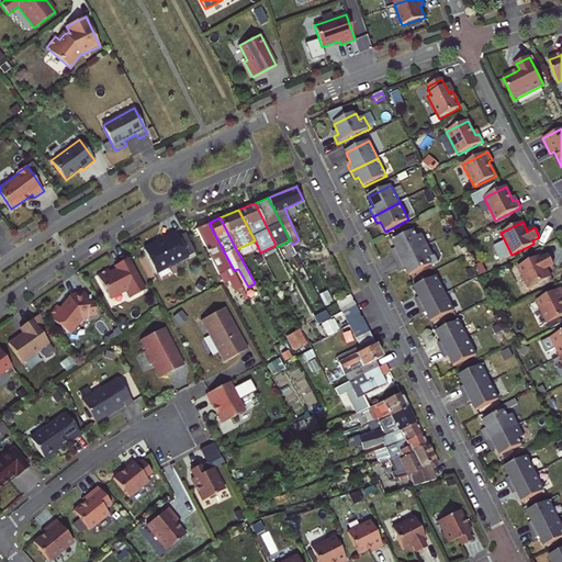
[(209,223),(197,227),(222,278),(227,276),(236,294),(244,290),(234,270),(209,223)]
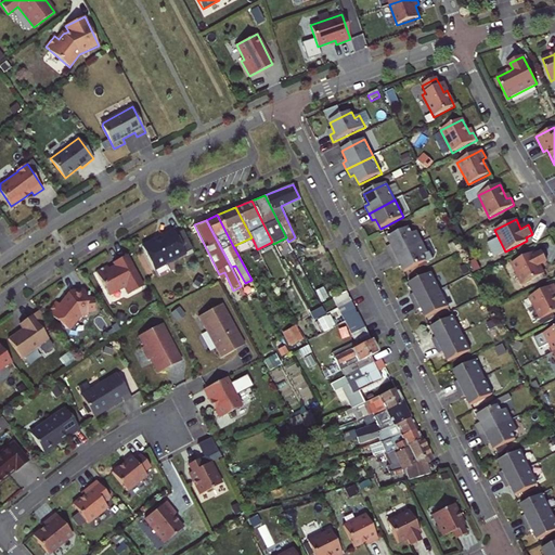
[(385,247),(390,258),(423,243),(417,232),(412,234),(409,228),(387,239),(390,245),(385,247)]
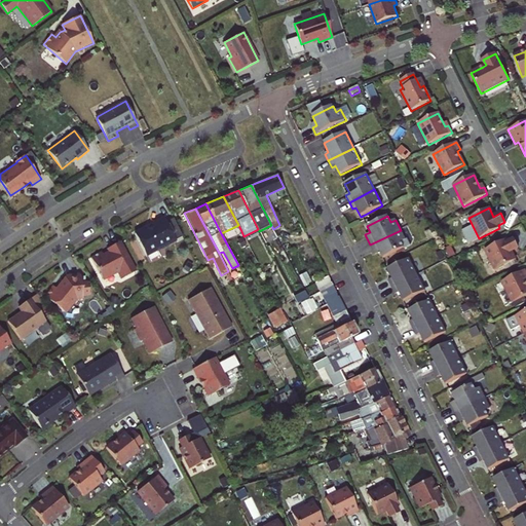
[(134,233),(145,256),(175,240),(164,219),(134,233)]
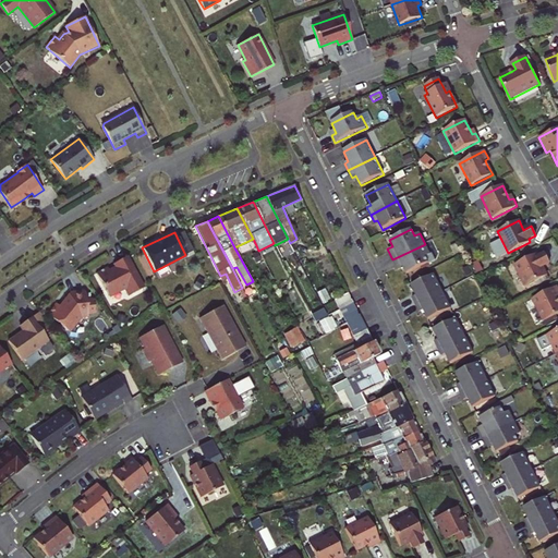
[(425,244),(392,259),(398,271),(403,268),(407,275),(428,264),(425,257),(431,255),(425,244)]
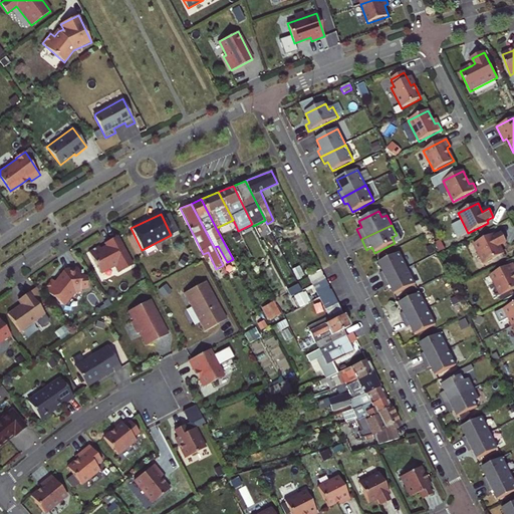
[(495,237),(494,234),(474,244),(484,264),(504,254),(499,246),(506,243),(502,234),(495,237)]
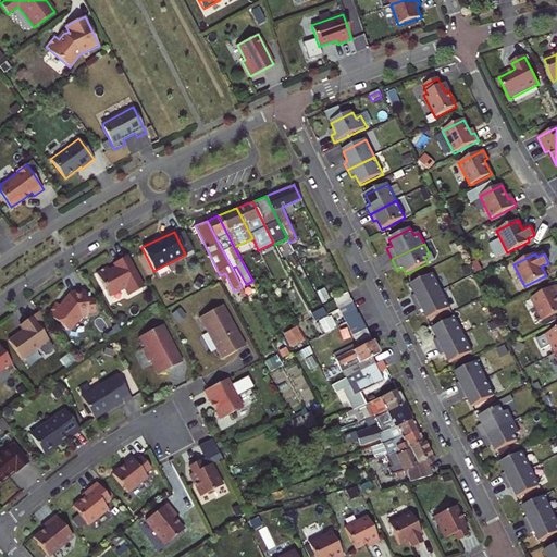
[(96,273),(109,297),(124,288),(128,296),(144,287),(127,257),(113,264),(115,268),(110,271),(108,267),(96,273)]
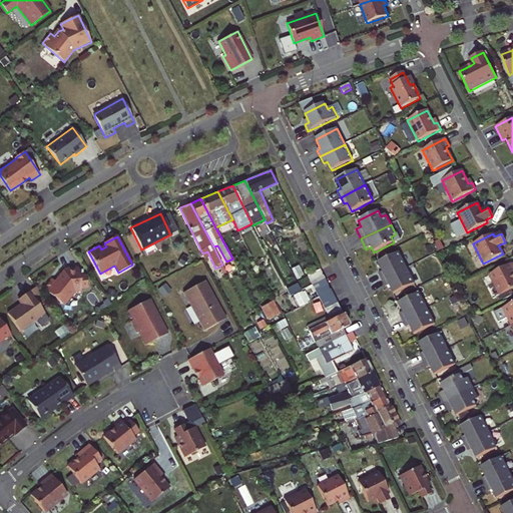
[(379,274),(382,281),(407,269),(399,252),(378,264),(382,273),(379,274)]
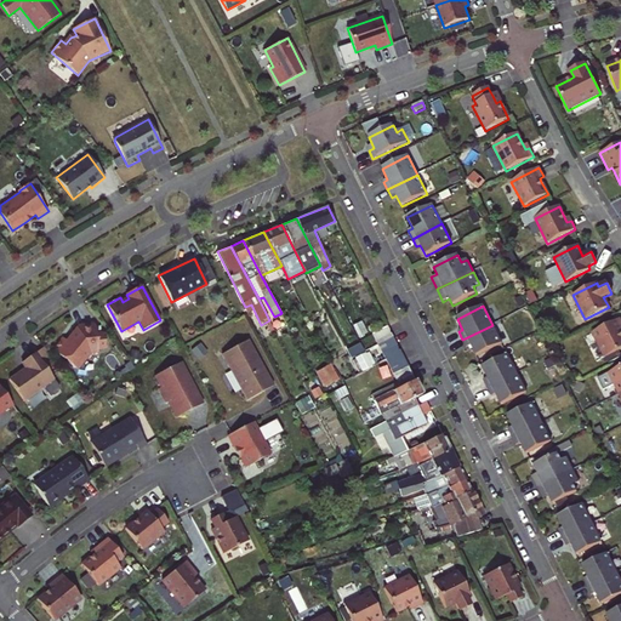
[(592,332),(604,358),(620,349),(620,330),(620,329),(620,320),(620,319),(592,332)]
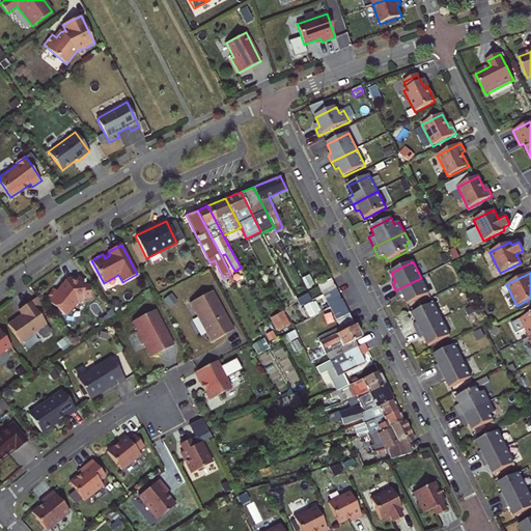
[(318,284),(323,294),(336,287),(331,277),(318,284)]
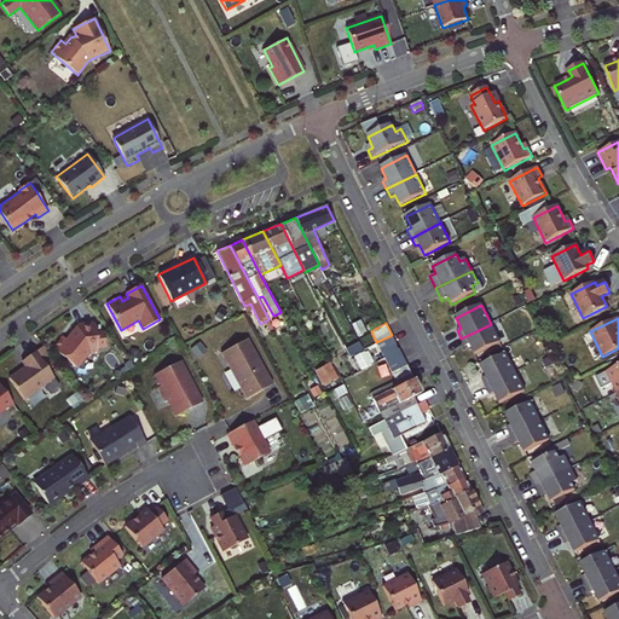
[(62,337),(52,350),(74,366),(77,366),(87,351),(94,353),(94,350),(103,350),(103,335),(94,335),(93,327),(93,324),(77,324),(77,328),(67,341),(62,337)]
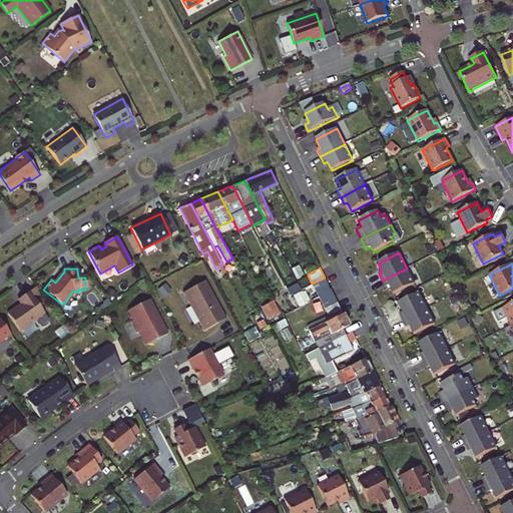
[(407,269),(382,281),(386,288),(389,286),(394,295),(415,284),(407,269)]
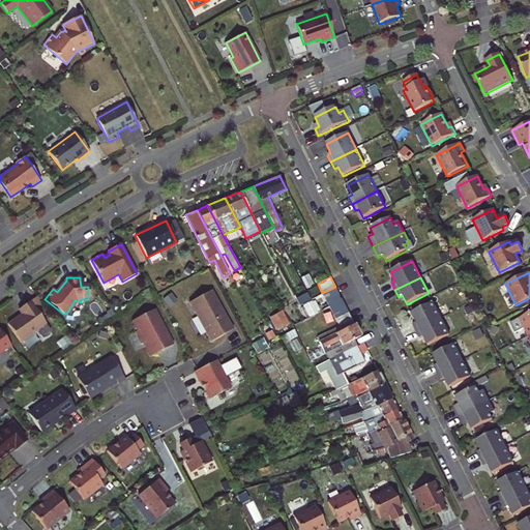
[(322,293),(325,299),(339,293),(335,287),(322,293)]
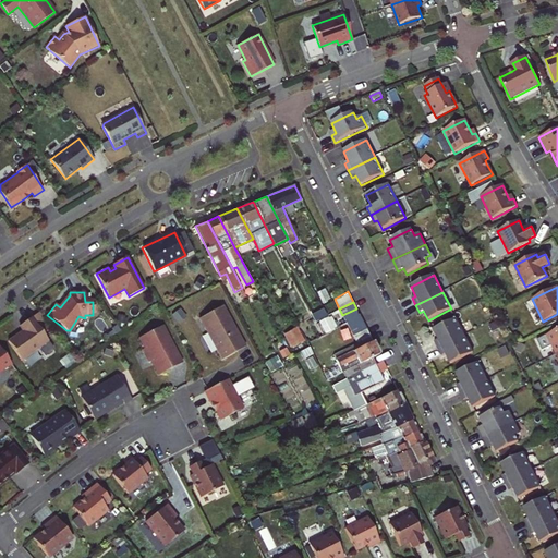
[(199,318),(222,360),(245,348),(237,331),(234,332),(230,325),(232,324),(222,306),(199,318)]
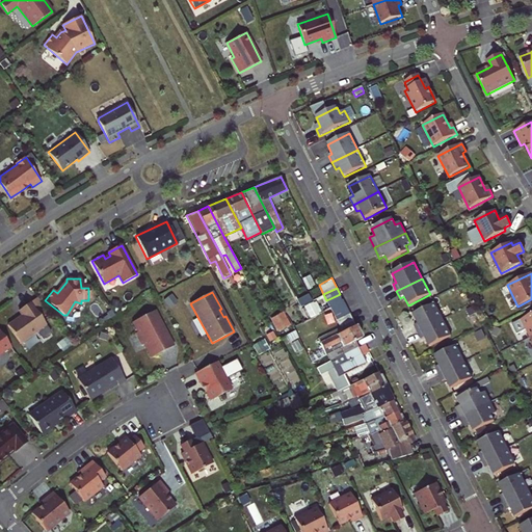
[(326,300),(329,307),(343,300),(340,294),(326,300)]
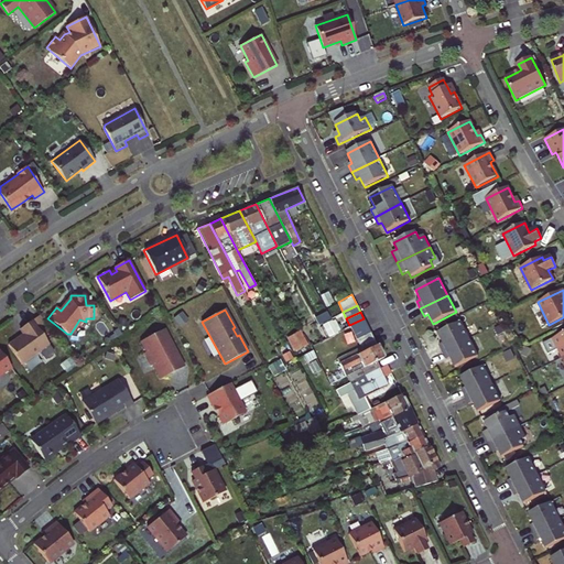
[(349,325),(353,332),(366,324),(364,318),(349,325)]
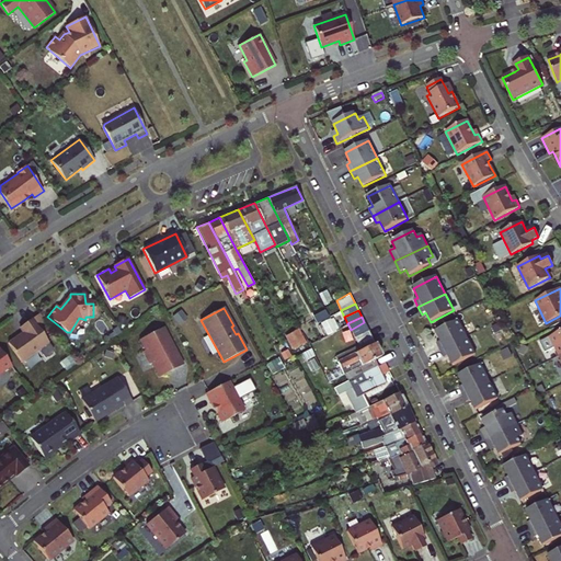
[(327,331),(335,329),(332,318),(323,320),(327,331)]
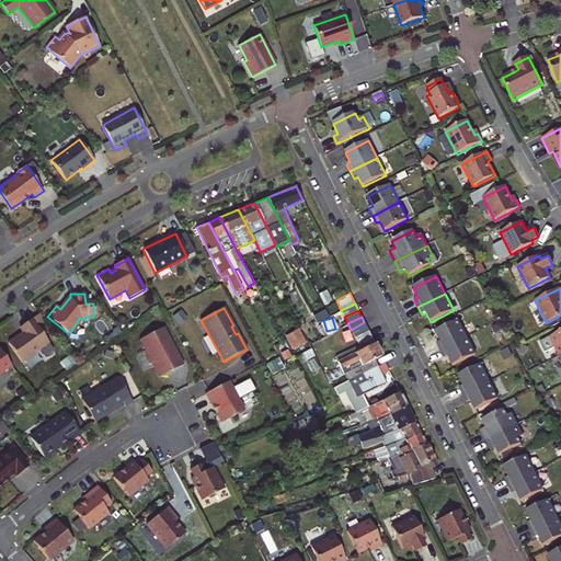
[(8,343),(22,362),(48,342),(32,319),(20,328),(23,332),(8,343)]
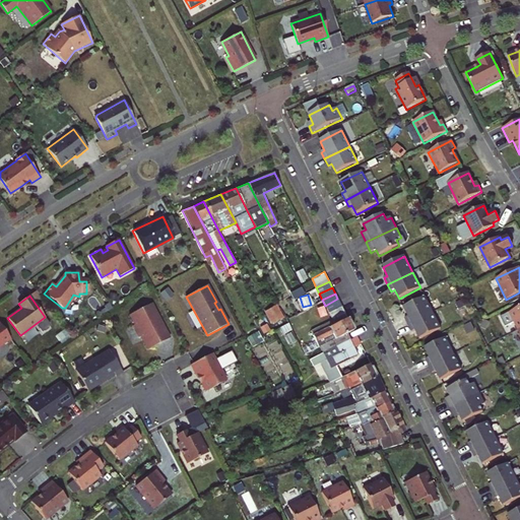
[(404,319),(408,325),(433,313),(425,297),(403,308),(408,317),(404,319)]
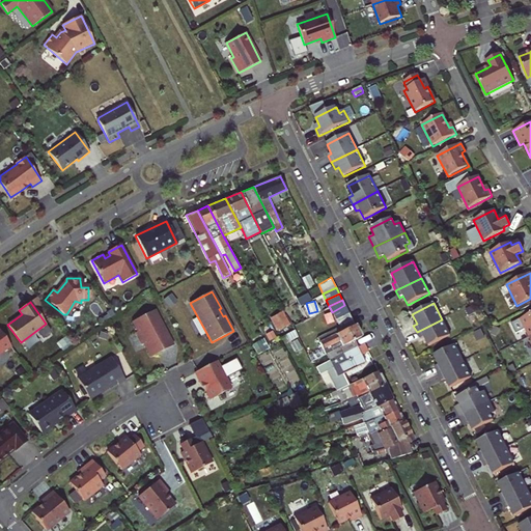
[(332,312),(335,318),(347,311),(344,305),(332,312)]
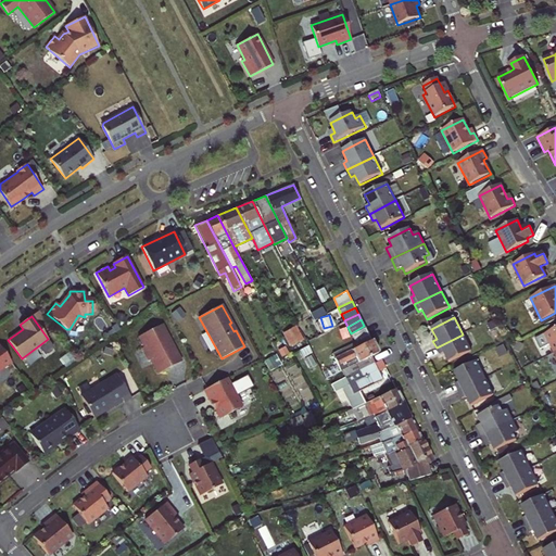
[(181,362),(162,325),(139,337),(144,346),(141,348),(149,361),(151,359),(159,374),(181,362)]
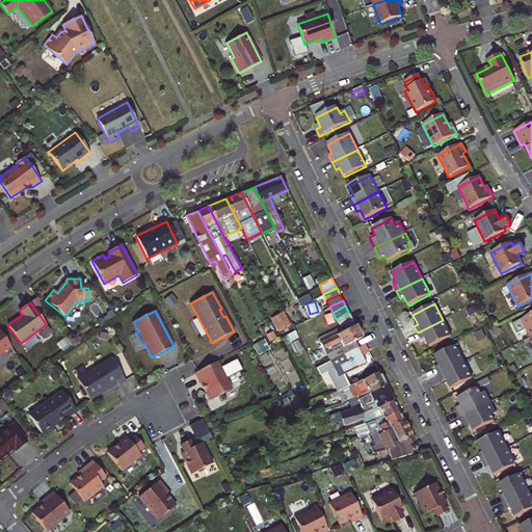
[(278,330),(291,324),(286,311),(272,316),(278,330)]
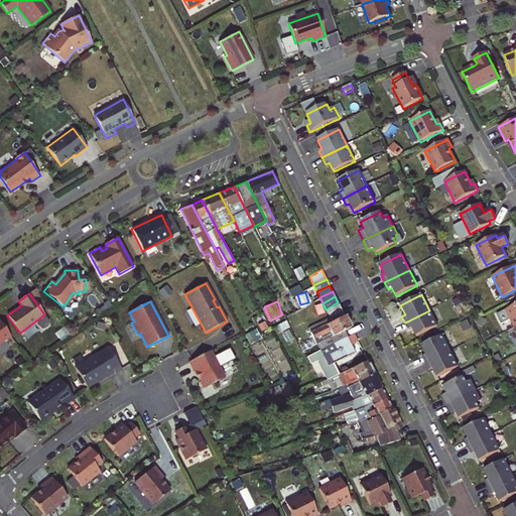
[(315,344),(316,343),(344,330),(350,327),(338,302),(326,309),(332,321),(309,332),(315,344)]
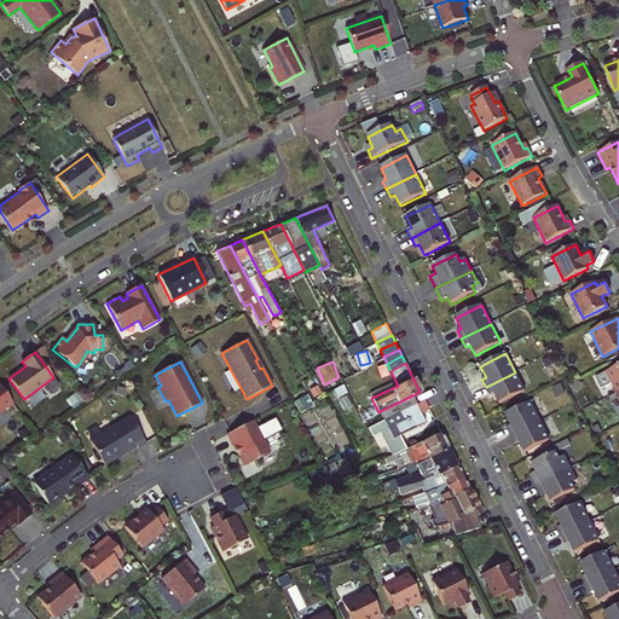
[(618,365),(606,372),(617,393),(618,392),(618,365)]
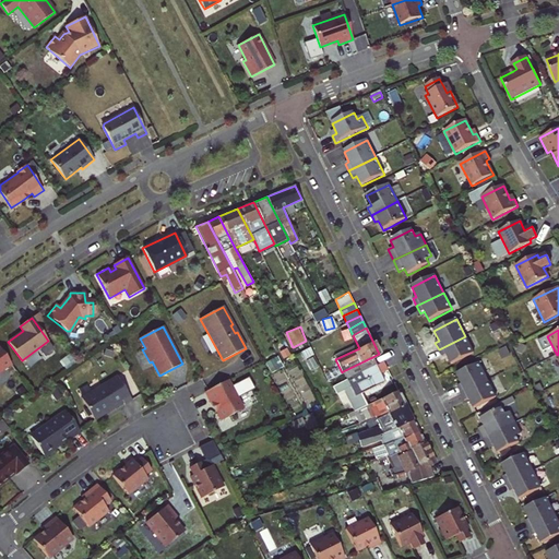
[(465,336),(439,349),(442,357),(445,355),(451,365),(474,354),(465,336)]
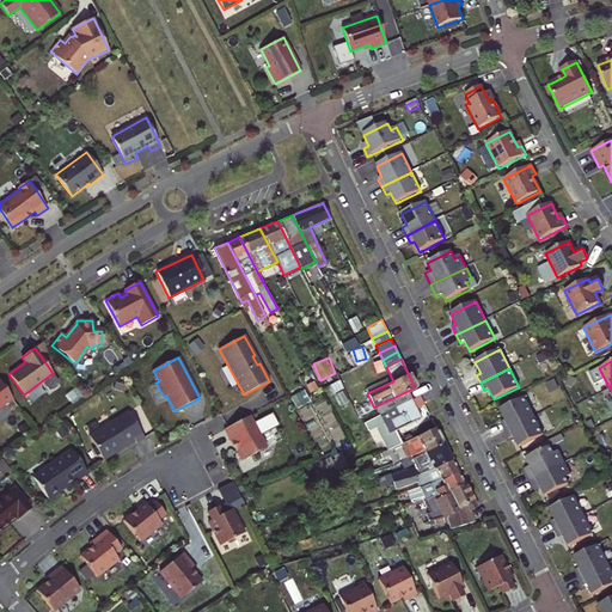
[(319,387),(324,396),(342,387),(337,379),(319,387)]
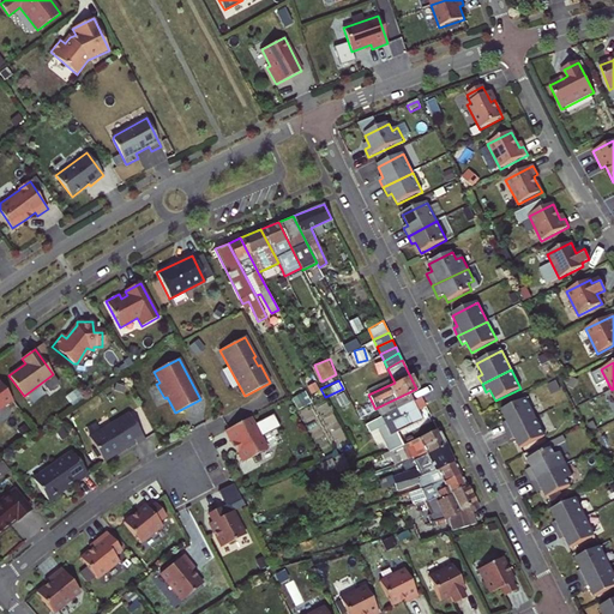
[(0,408),(12,401),(0,383),(0,408)]
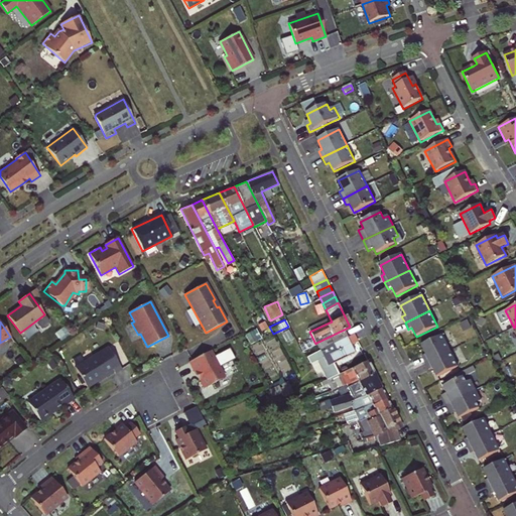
[(316,343),(319,349),(346,336),(344,330),(316,343)]
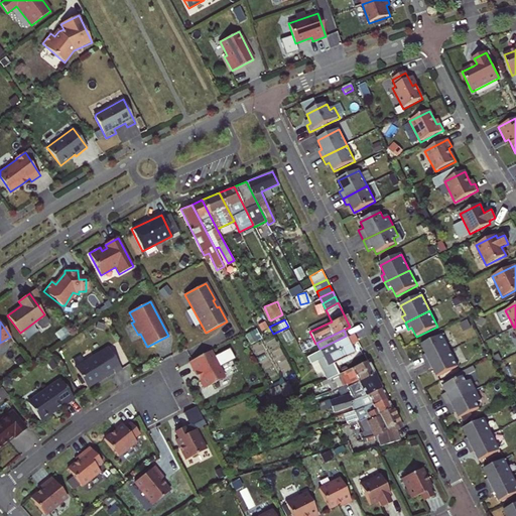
[(315,359),(315,360),(350,343),(346,336),(319,349),(305,357),(308,362),(315,359)]
